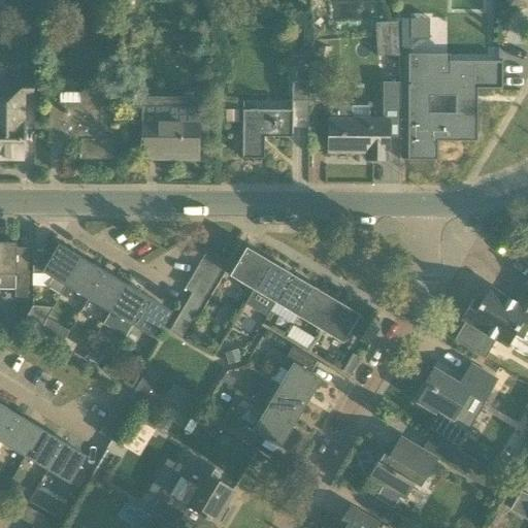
[(467,0),(509,43),(526,28),(521,23),(525,20),(527,17),(527,3),(525,0),(467,0)]
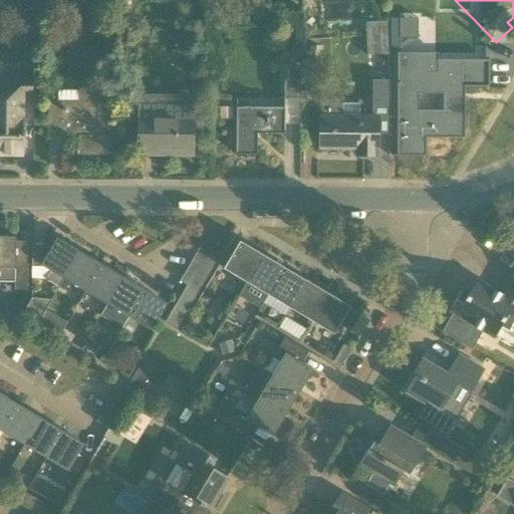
[(400,19),(400,39),(419,39),(419,19),(400,19)]
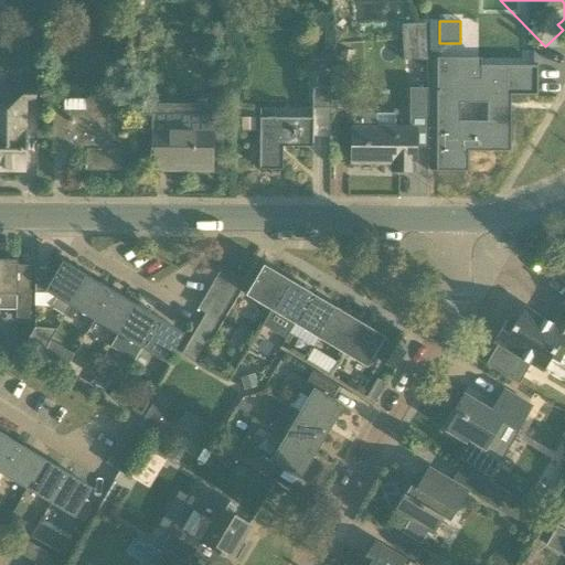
[(424,60),(423,24),(403,25),(404,61),(424,60)]
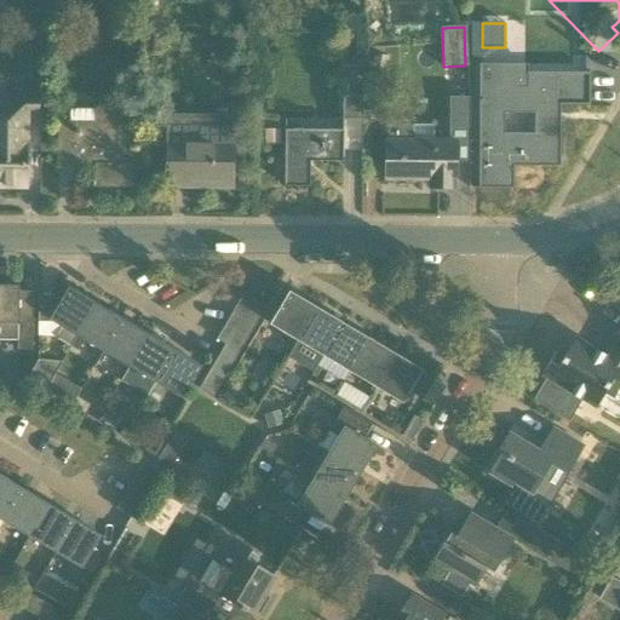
[(585,74),(528,74),(528,87),(481,87),(480,159),(480,188),(512,188),(512,166),(560,166),(561,104),(590,104),(590,74),(585,74)]
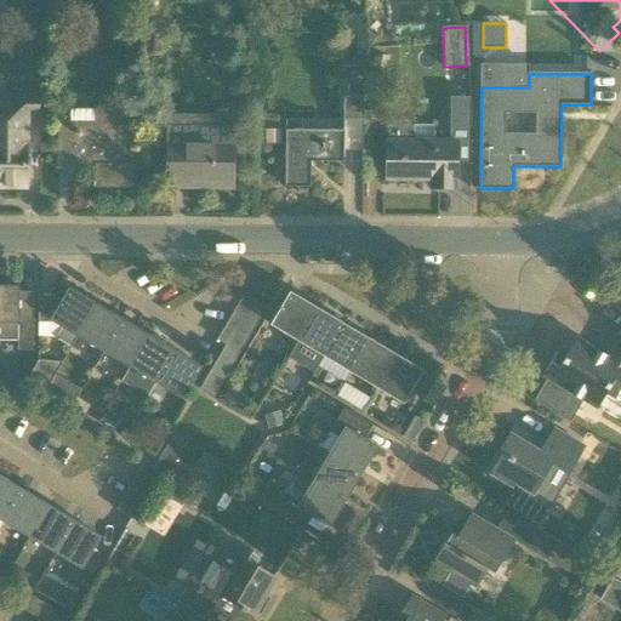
[(0,184),(26,184),(26,160),(26,120),(43,119),(43,93),(4,95),(4,109),(0,108),(0,184)]
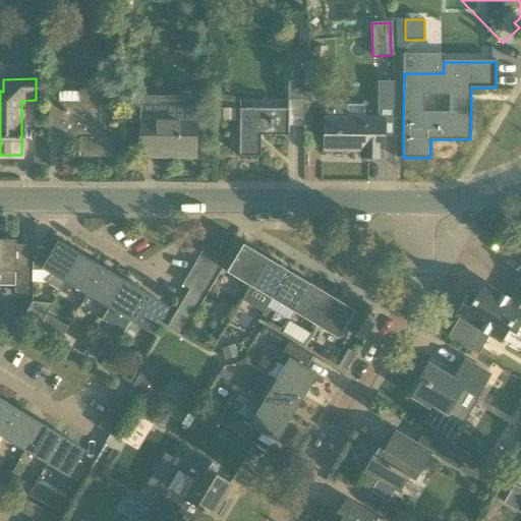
[(289,80),(288,100),(304,100),(304,80),(289,80)]
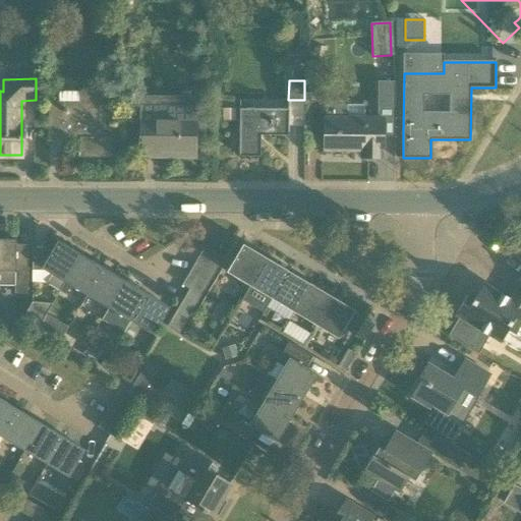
[(378,82),(378,112),(395,112),(396,82),(378,82)]
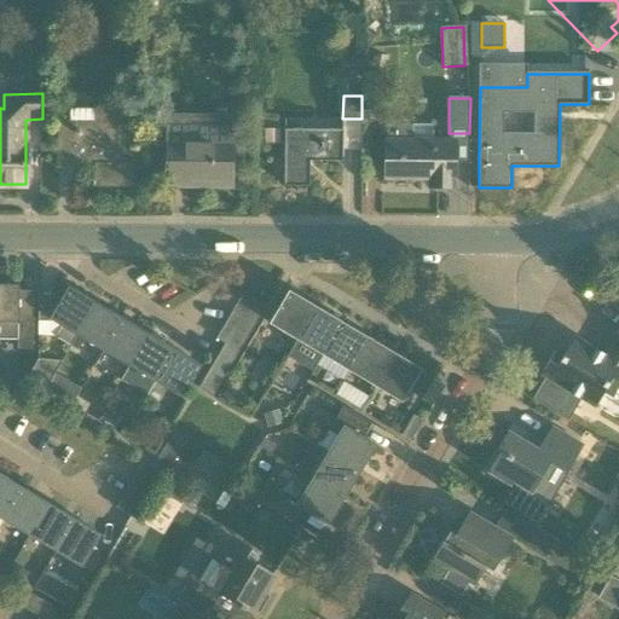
[(168,156),(168,180),(168,185),(210,185),(232,186),(232,162),(232,148),(232,138),(232,119),(225,119),(225,104),(177,104),(177,119),(169,119),(168,137),(168,156)]
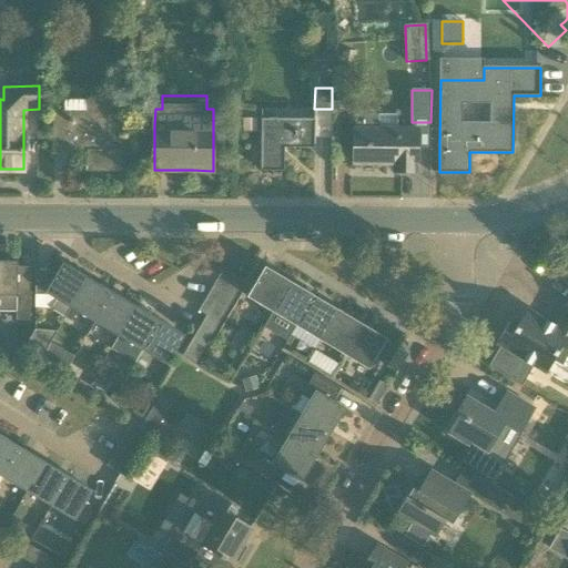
[(113,150),(113,128),(114,104),(88,103),(87,114),(53,112),(53,131),(52,153),(53,153),(53,151),(72,151),(72,145),(87,145),(87,170),(119,170),(120,153),(124,153),(124,150),(113,150)]
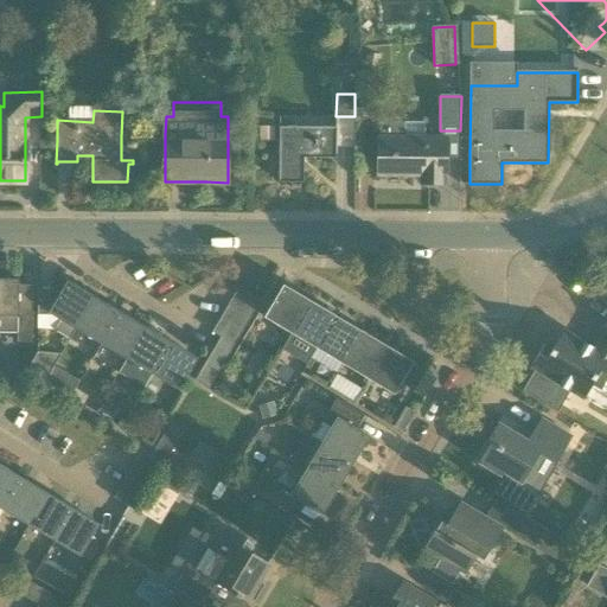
[(379,139),(378,152),(378,176),(413,176),(413,172),(422,172),(422,184),(445,184),(445,176),(447,176),(447,152),(447,139),(425,139),(425,123),(403,122),(398,119),(385,119),(379,123),(379,139)]
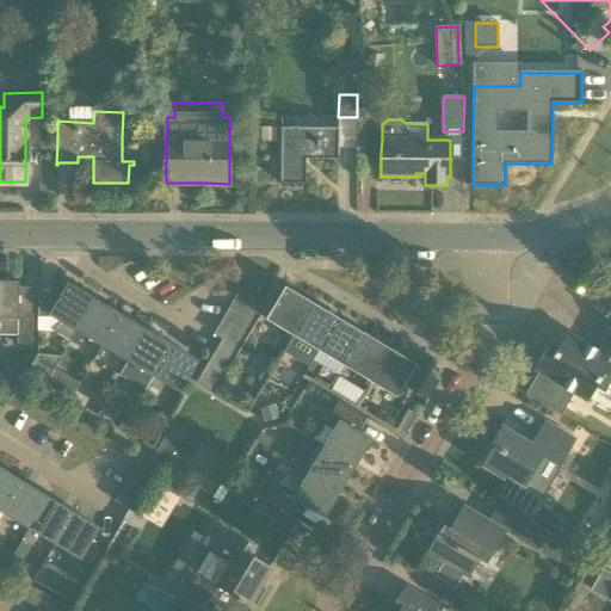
[(338,159),(338,128),(282,127),(282,160),(281,184),(306,184),(306,159),(338,159)]
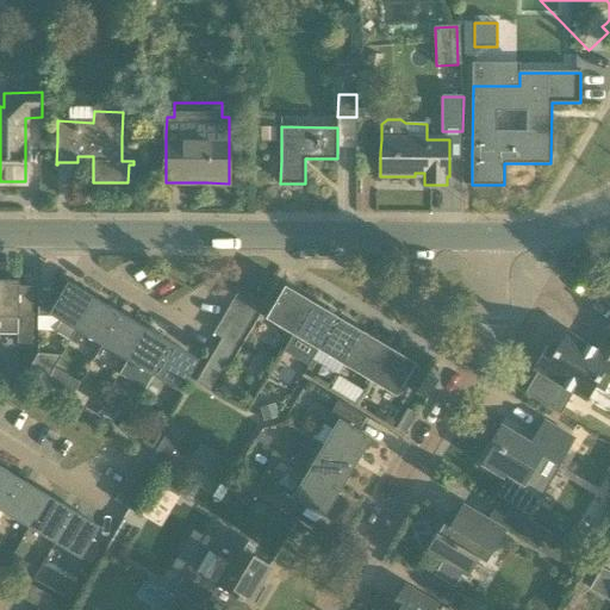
[(0,332),(18,334),(18,324),(18,317),(18,313),(18,287),(18,282),(0,281),(0,332)]
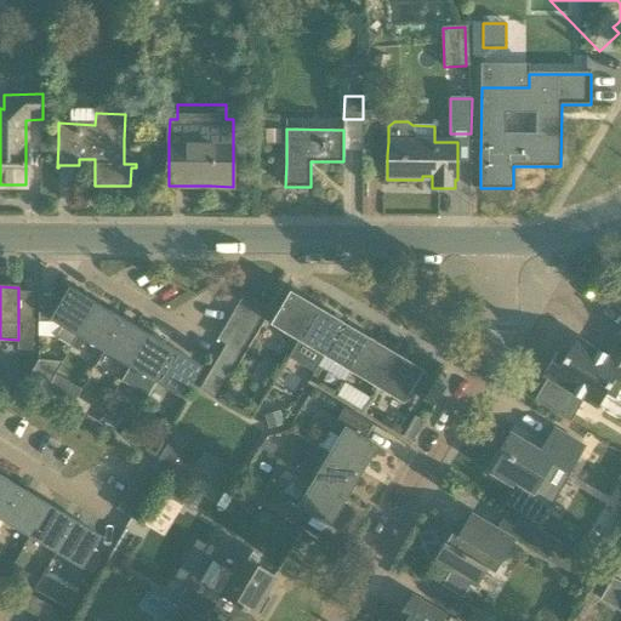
[(39,296),(39,323),(55,323),(62,328),(56,337),(72,347),(78,336),(78,337),(97,305),(70,289),(63,301),(57,297),(57,296),(39,296)]
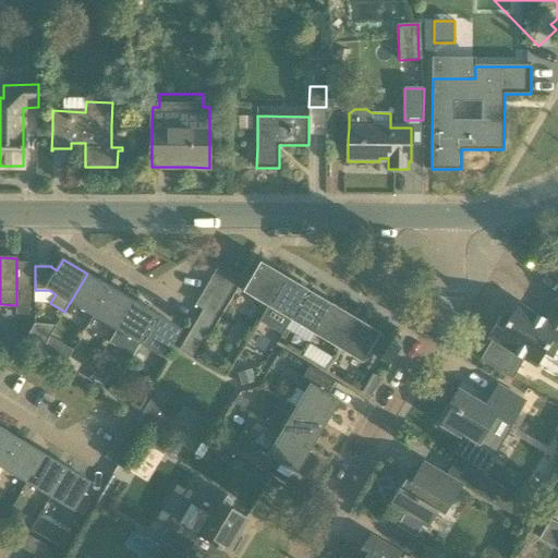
[(31,287),(31,263),(16,263),(16,287),(31,287)]
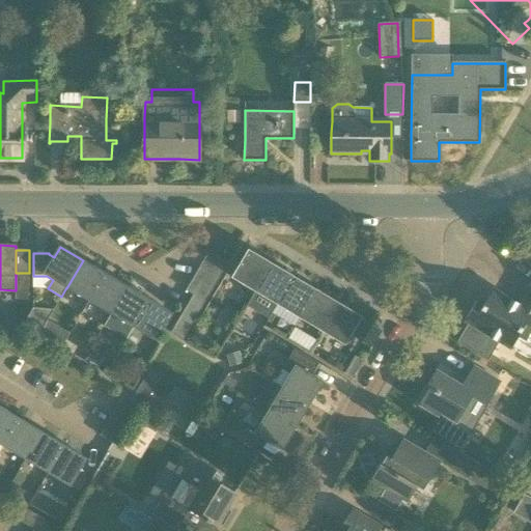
[(232,278),(255,291),(272,264),(249,251),(232,278)]
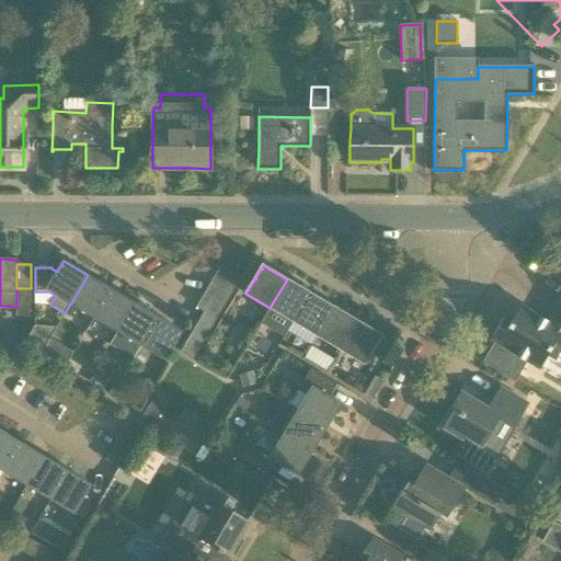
[(210,284),(230,295),(238,284),(217,272),(210,284)]
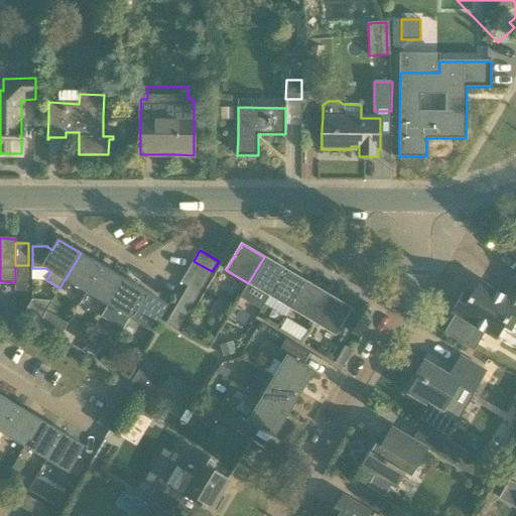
[(81,253),(65,280),(87,292),(102,266),(81,253)]
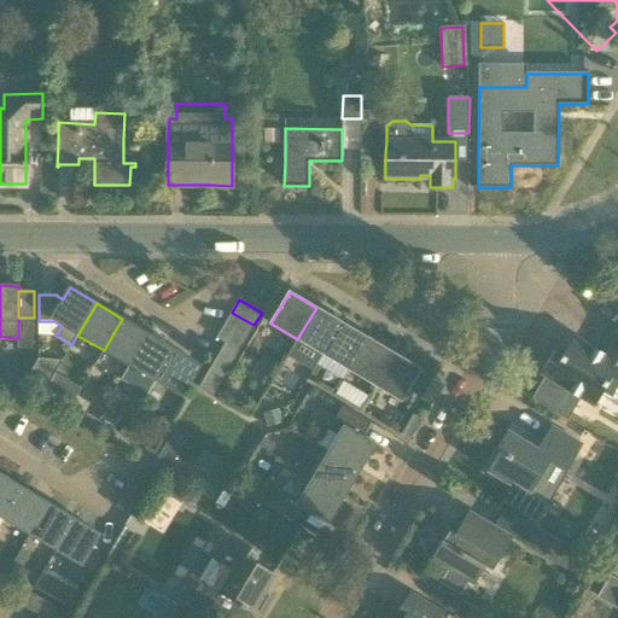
[(291,350),(287,356),(304,366),(313,372),(324,355),(342,324),(316,308),(297,339),(291,350)]
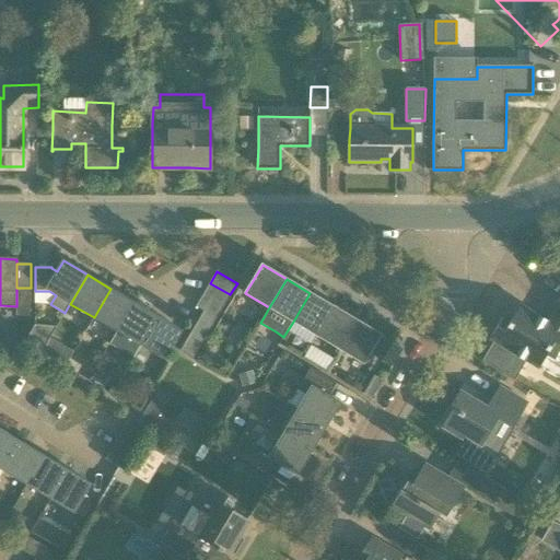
[(203,295),(223,306),(230,294),(210,283),(203,295)]
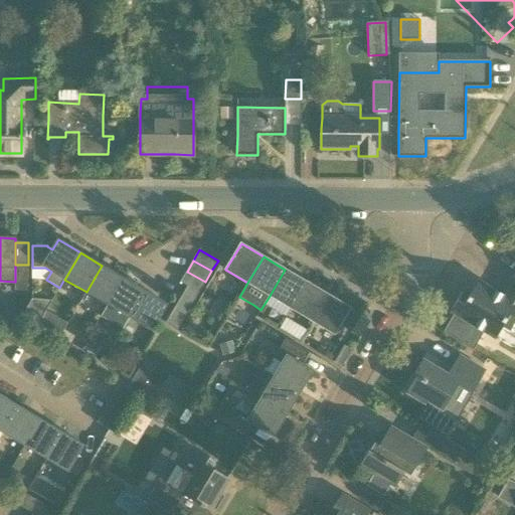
[(28,265),(15,265),(15,268),(15,274),(27,274),(28,265)]
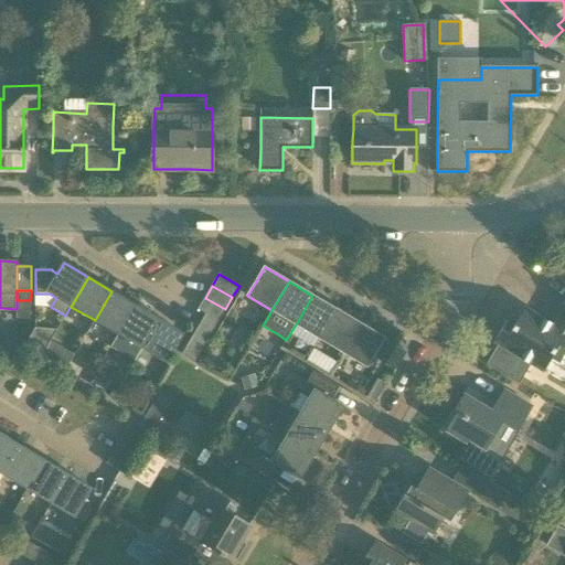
[(118,334),(136,306),(112,291),(95,320),(118,334)]
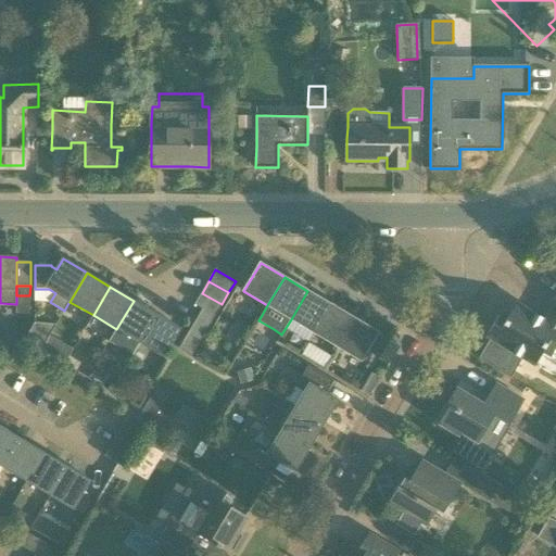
[(331,304),(307,291),(291,319),(314,332),(331,304)]
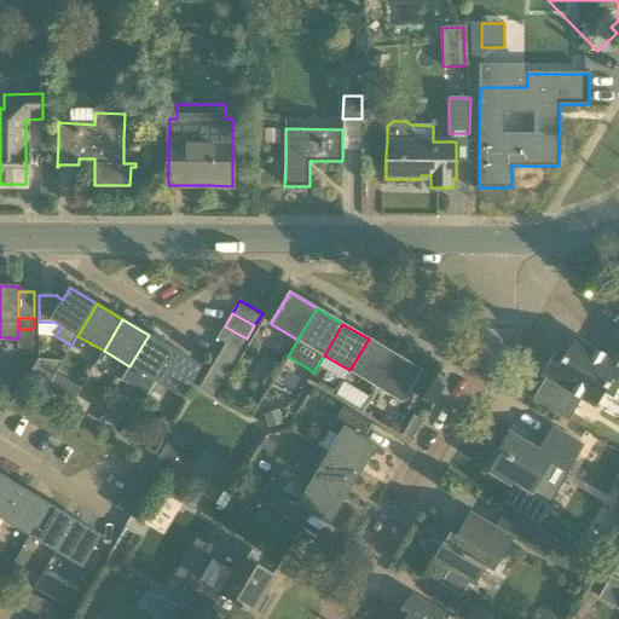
[(225,327),(217,339),(225,345),(239,352),(247,339),(225,327)]
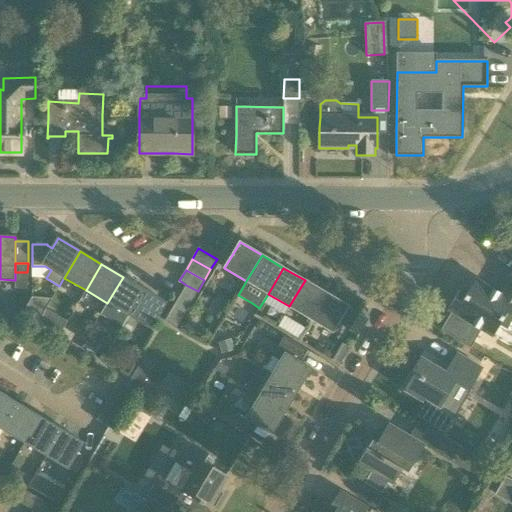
[(27,272),(15,272),(15,280),(27,280),(27,272)]
